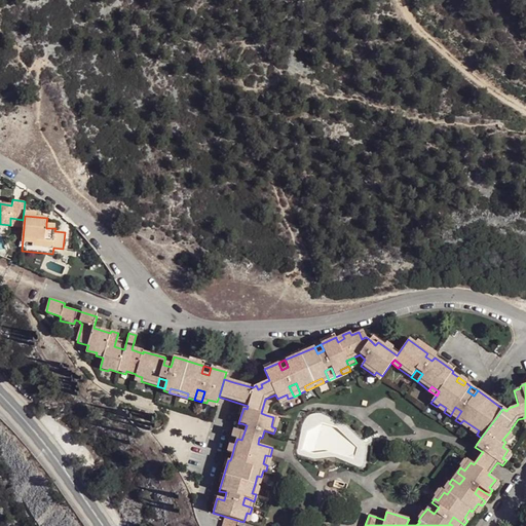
[(437,407),(444,412),(446,408),(440,404),(437,407)]
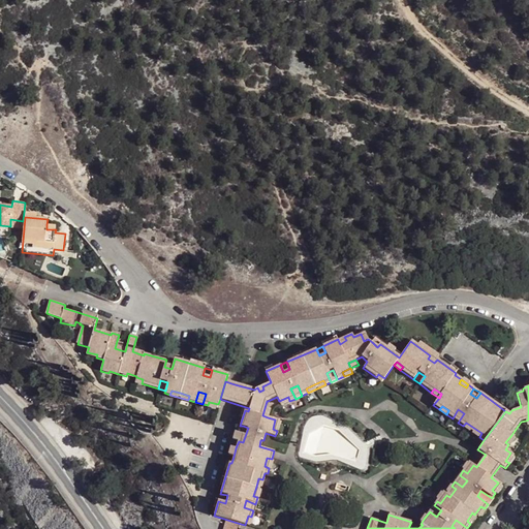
[(453,418),(458,423),(464,413),(458,409),(453,418)]
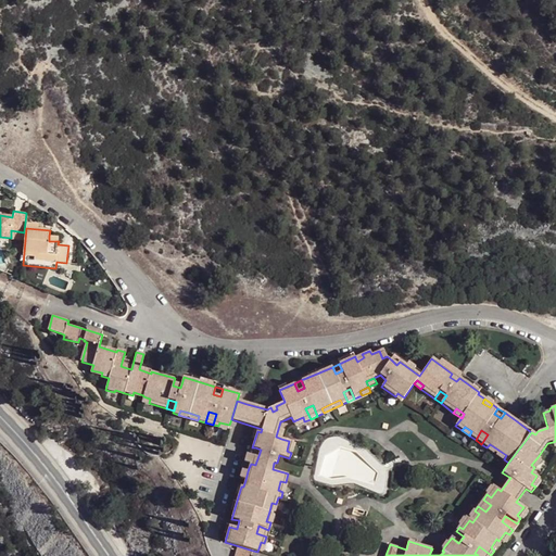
[(487,447),(504,459),(506,455),(490,444),(487,447)]
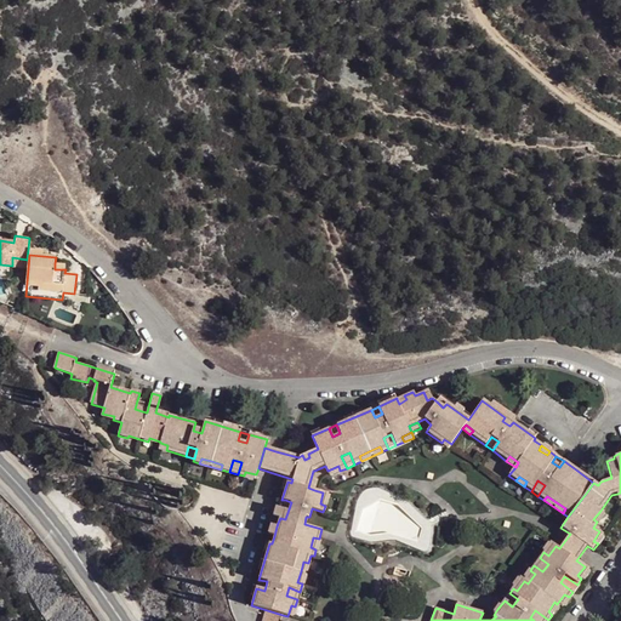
[(274,516),(280,518),(285,519),(291,502),(285,500),(283,510),(277,507),(274,516)]
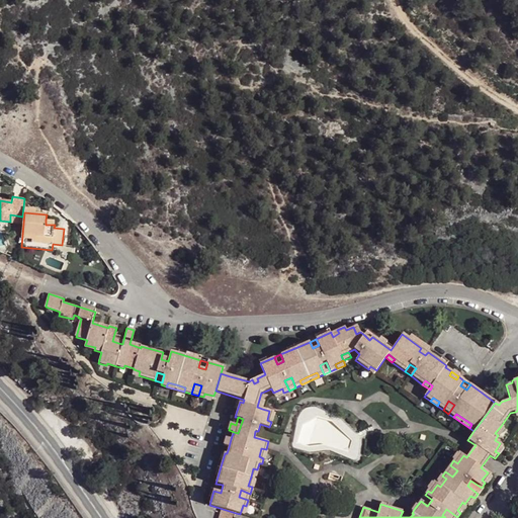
[(504,428),(501,426),(495,433),(498,435),(504,428)]
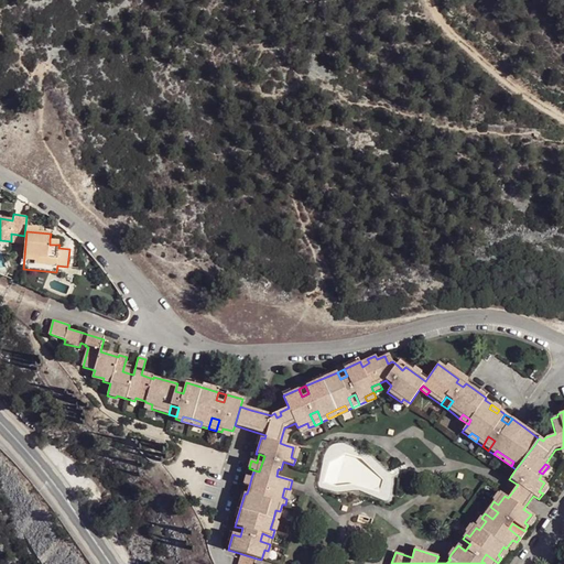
[(549,486),(544,483),(539,491),(543,494),(549,486)]
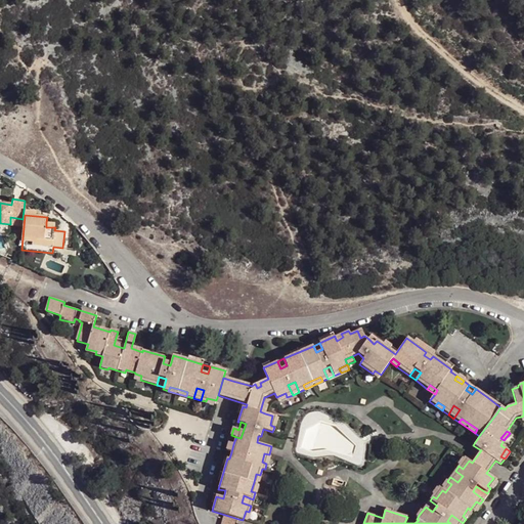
[(464,457),(459,466),(463,469),(469,461),(464,457)]
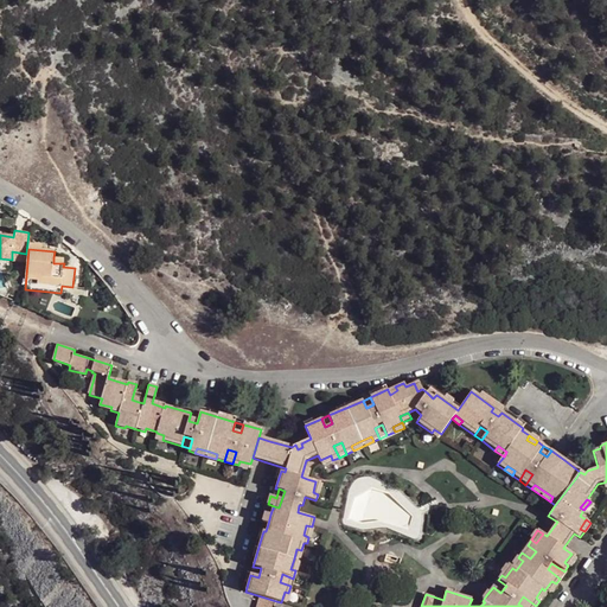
[(528,545),(522,553),(530,558),(536,551),(528,545)]
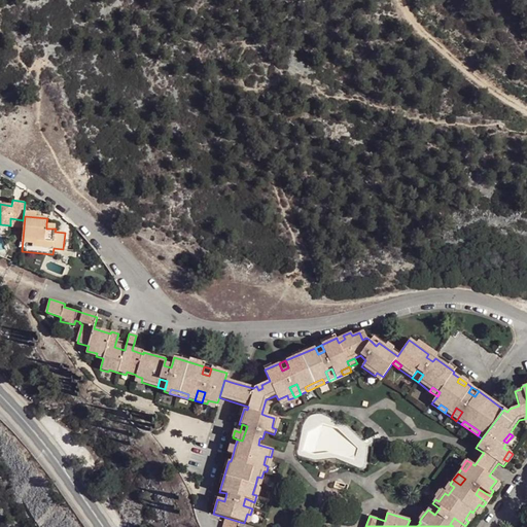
[(256,495),(261,478),(257,477),(255,485),(252,494),(256,495)]
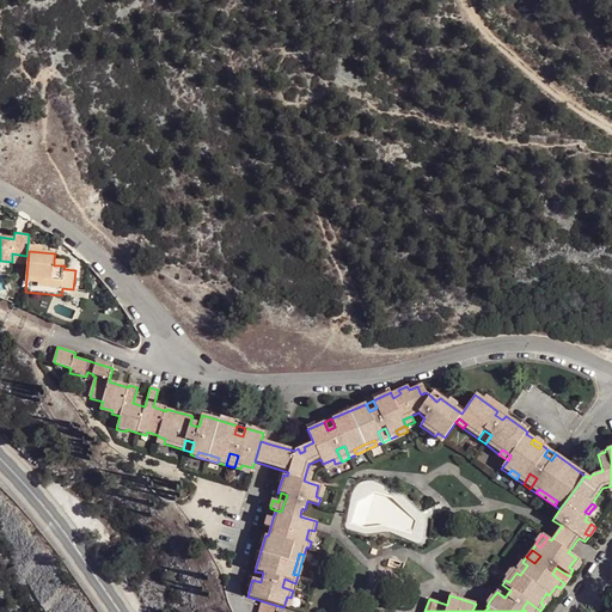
[(580,561),(576,558),(569,567),(573,570),(580,561)]
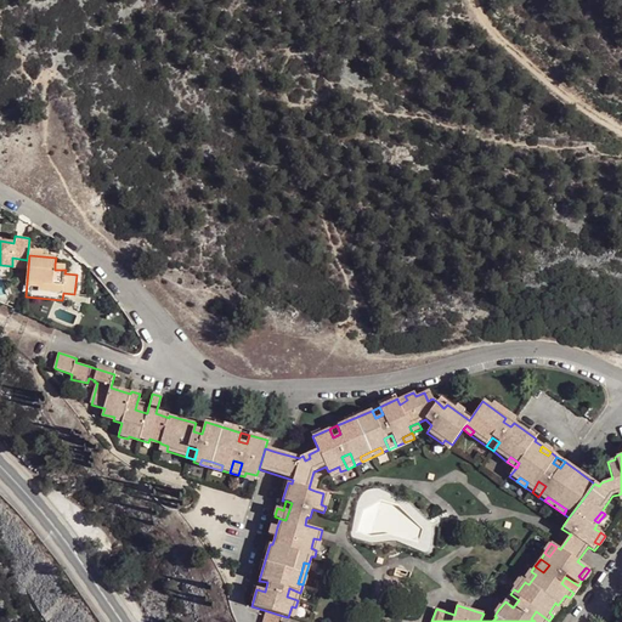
[(532,572),(525,582),(529,584),(536,575),(532,572)]
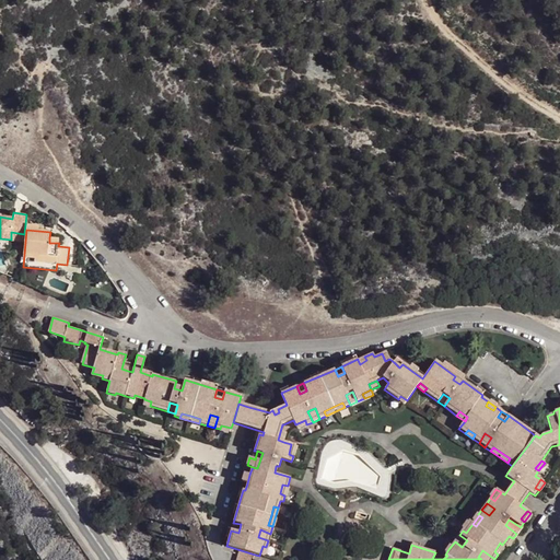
[(516,534),(521,527),(509,520),(505,525),(516,534)]
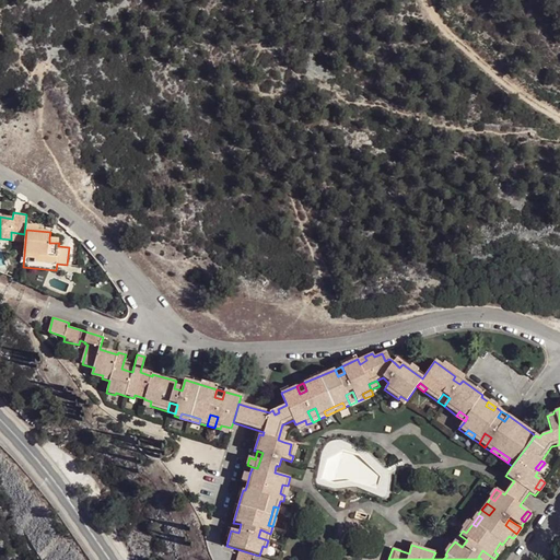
[(469,521),(463,531),(466,533),(473,524),(469,521)]
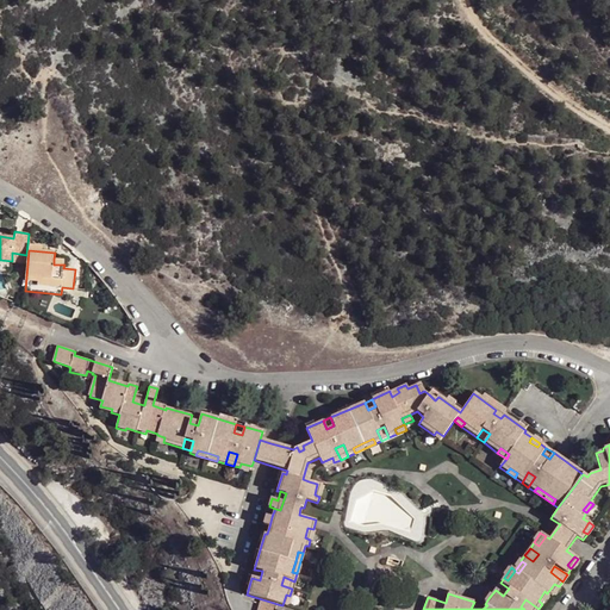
[(254,570),(251,578),(260,580),(262,571),(254,570)]
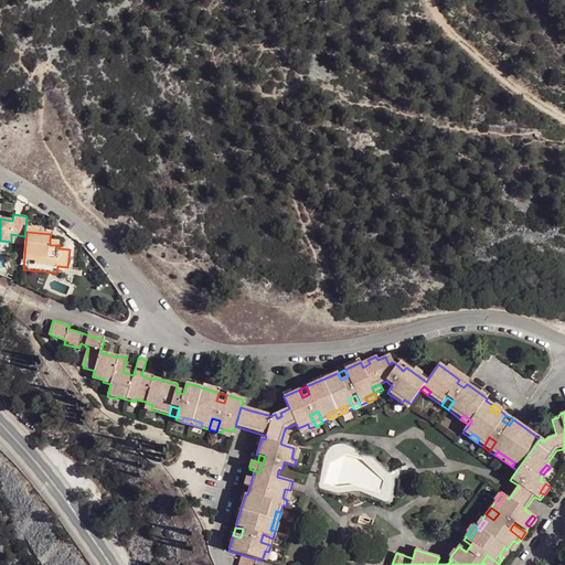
[(270,545),(273,539),(263,534),(260,542),(270,545)]
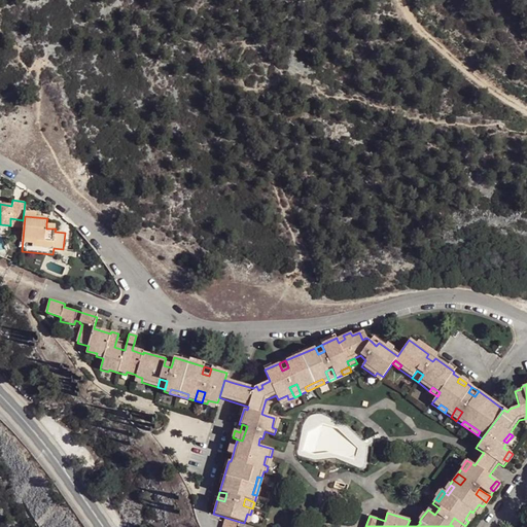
[(432,503),(428,510),(434,515),(440,508),(432,503)]
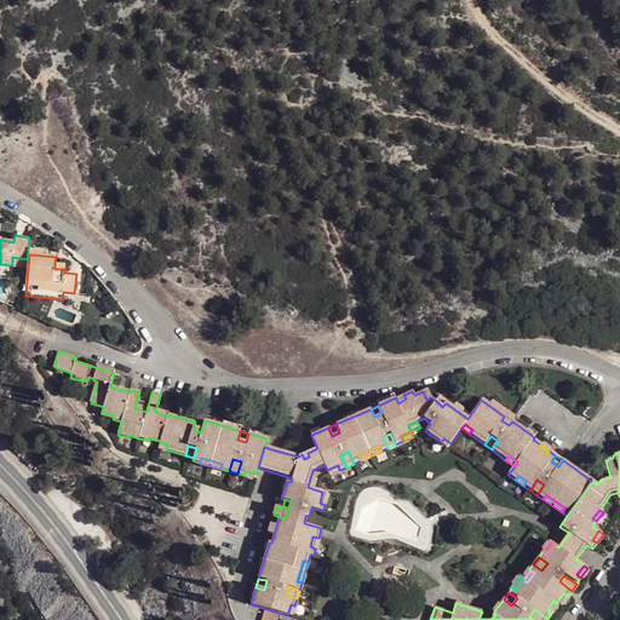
[(561,606),(568,596),(563,593),(556,603),(558,604),(561,606)]
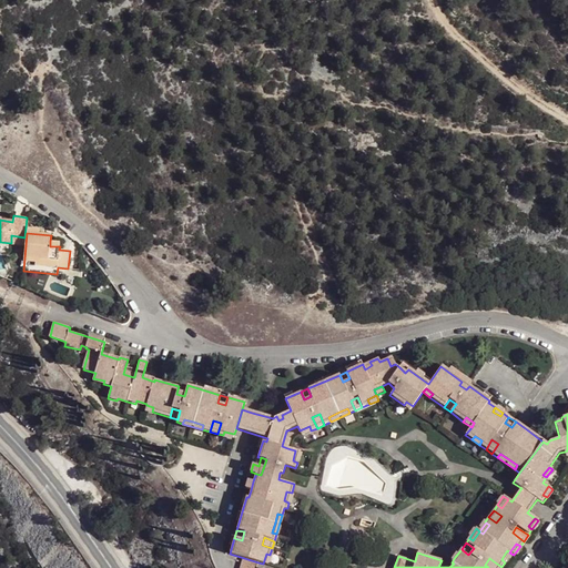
[(511,554),(509,553),(507,550),(501,559),(505,563),(511,554)]
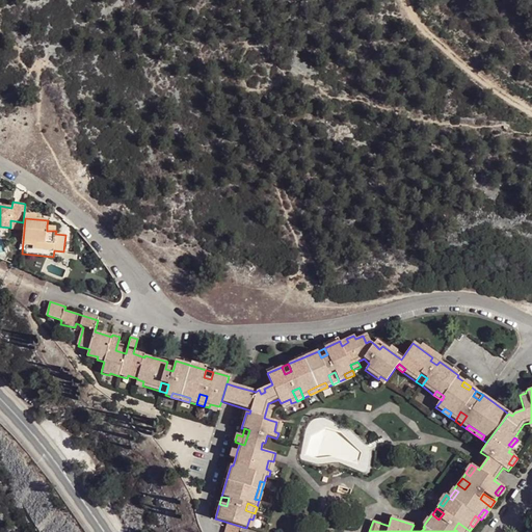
[(240,531),(242,527),(229,523),(228,528),(240,531)]
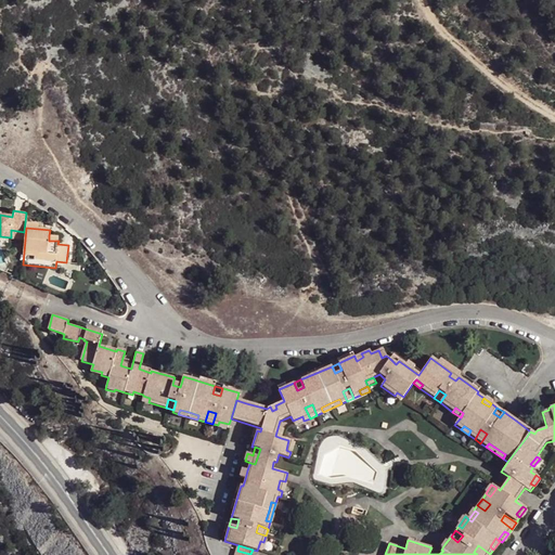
[(477,554),(489,554),(490,554),(478,545),(474,552),(477,554)]
